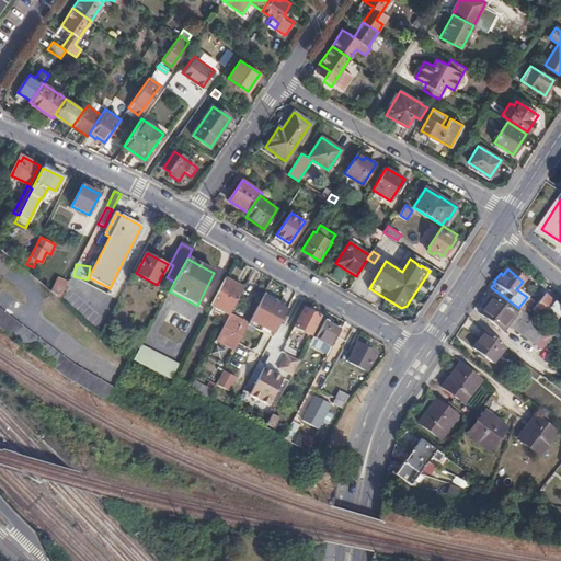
[(243,288),(225,278),(210,306),(229,315),(243,288)]
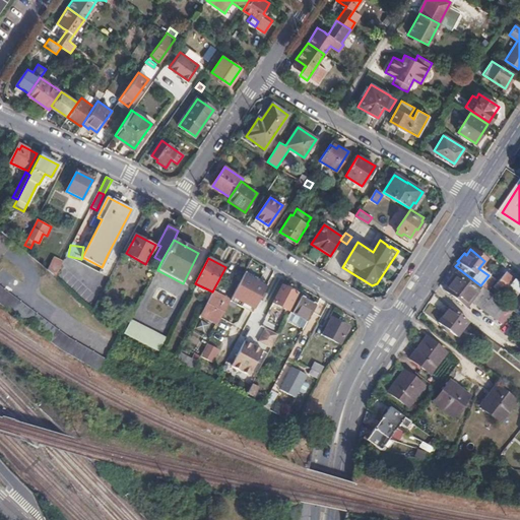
[(54,259),(48,270),(56,276),(62,263),(54,259)]
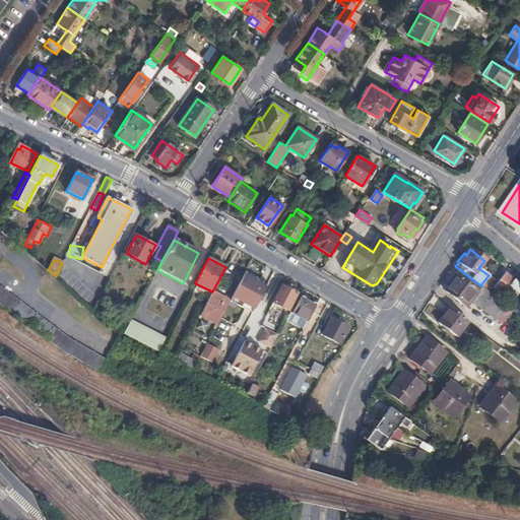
[(480,285),(459,269),(443,289),(466,308),(471,302),(495,320),(501,312),(507,306),(486,290),(480,285)]
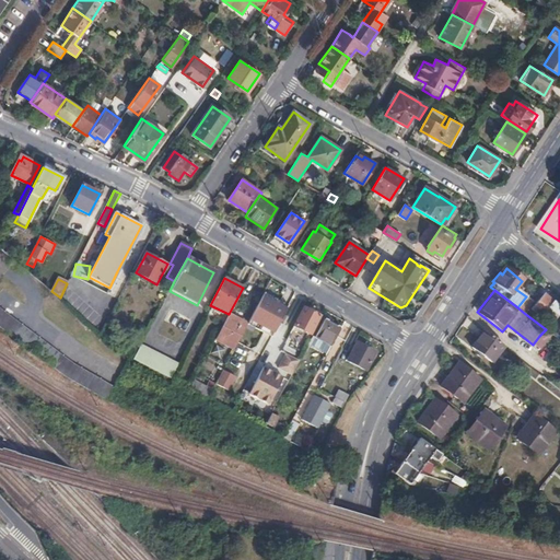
[(288,305),(264,292),(260,300),(247,324),(271,337),(276,328),(288,305)]
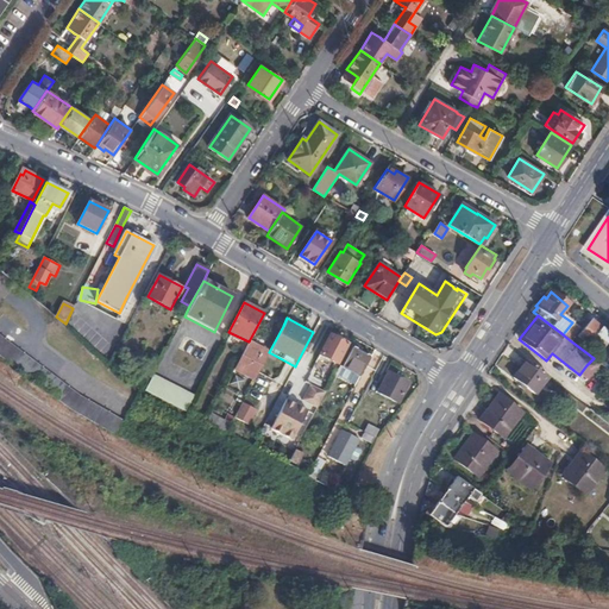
[(598,352),(608,339),(608,336),(590,320),(577,336),(598,352)]
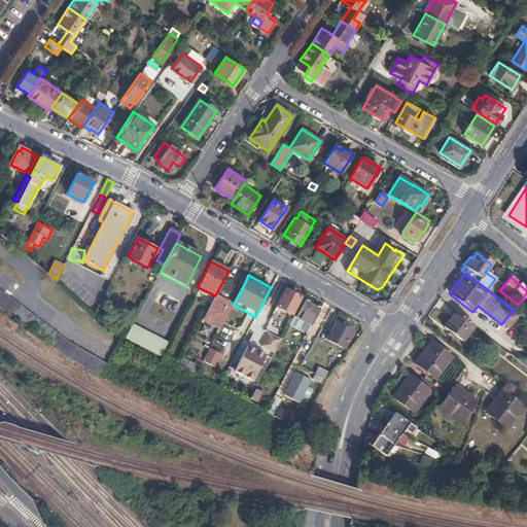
[(500,283),(495,279),(487,289),(493,294),(500,283)]
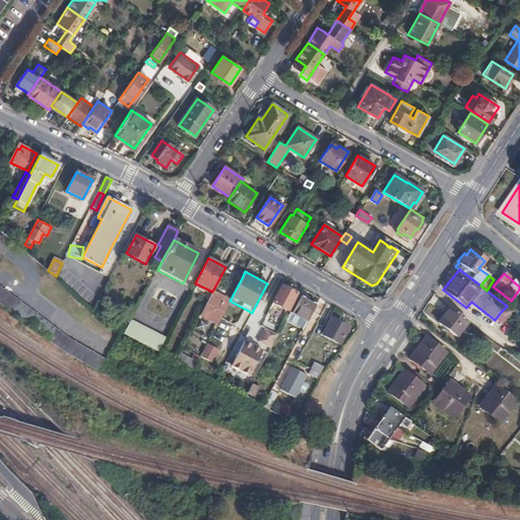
[(0,285),(0,304),(13,314),(43,336),(53,344),(69,354),(96,370),(104,359),(62,334),(50,324),(16,299),(0,285)]
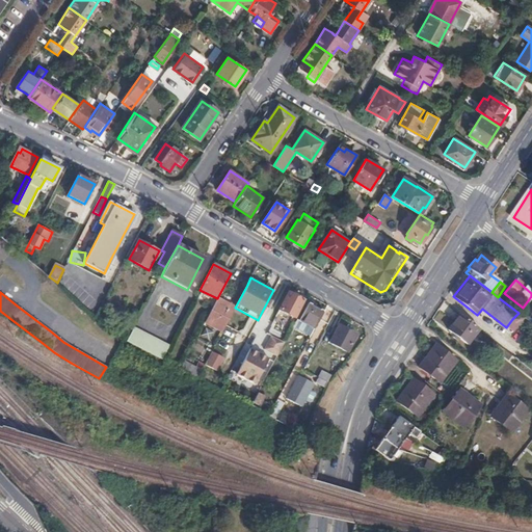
[(277,292),(270,308),(277,312),(278,310),(295,317),(303,300),(288,292),(286,296),(277,292)]
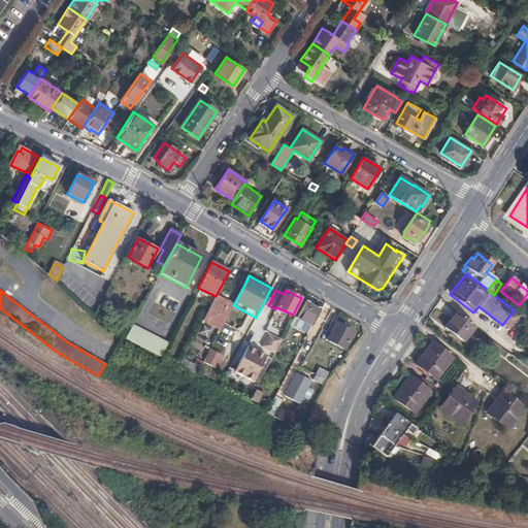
[(216,296),(203,320),(221,329),(233,305),(216,296)]
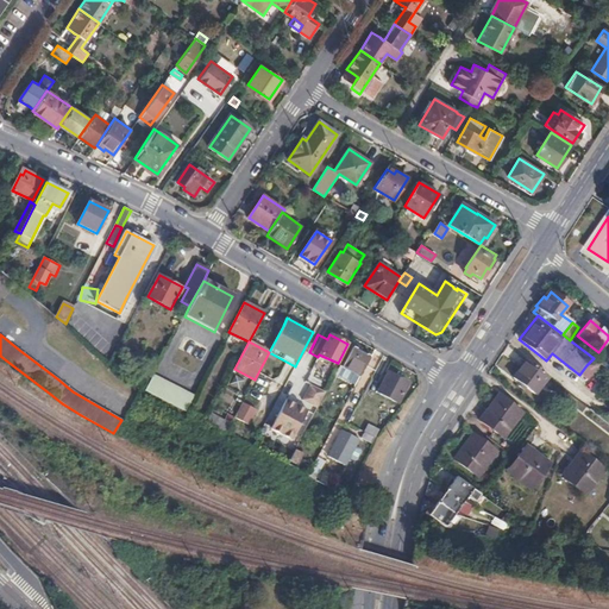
[(339,376),(356,384),(371,356),(355,347),(339,376)]
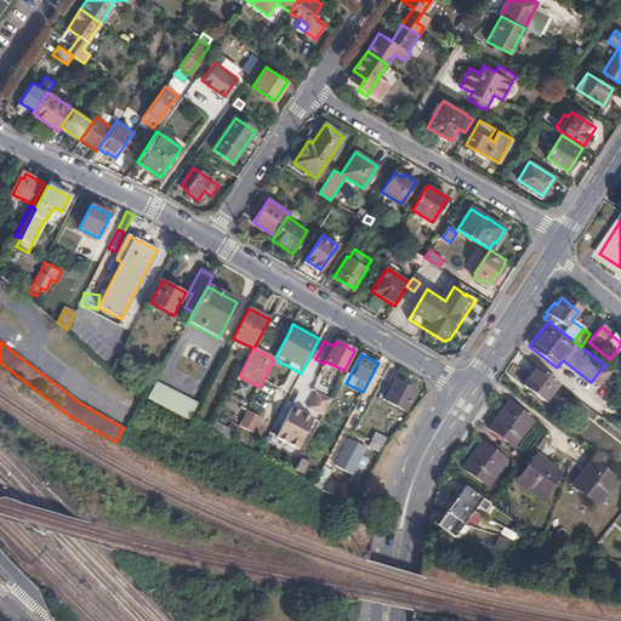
[(605,365),(598,372),(604,377),(611,370),(605,365)]
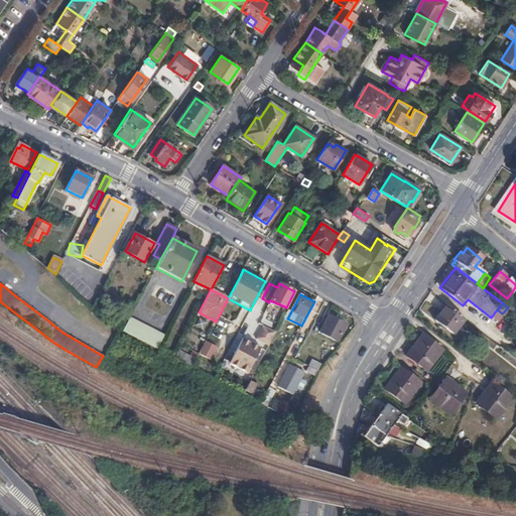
[(464,319),(445,304),(434,319),(453,334),(464,319)]
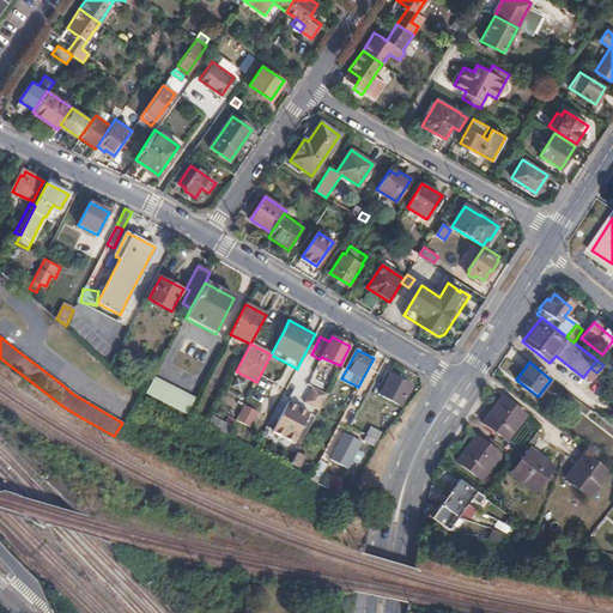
[(390,375),(380,395),(399,406),(411,386),(390,375)]
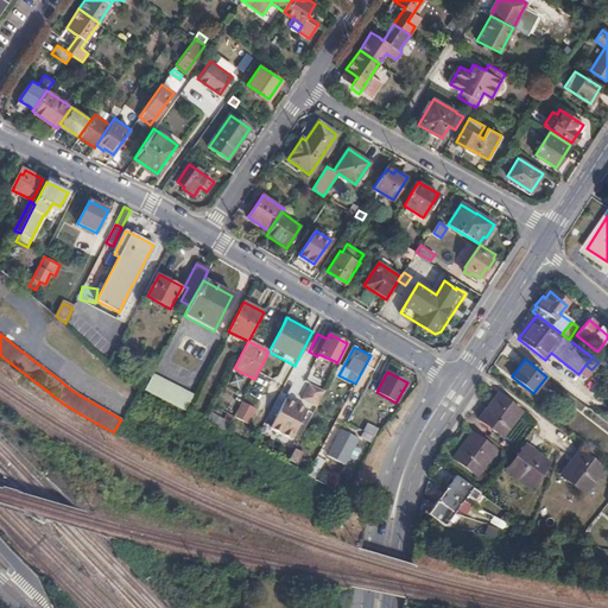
[(153,374),(145,390),(187,411),(195,396),(153,374)]
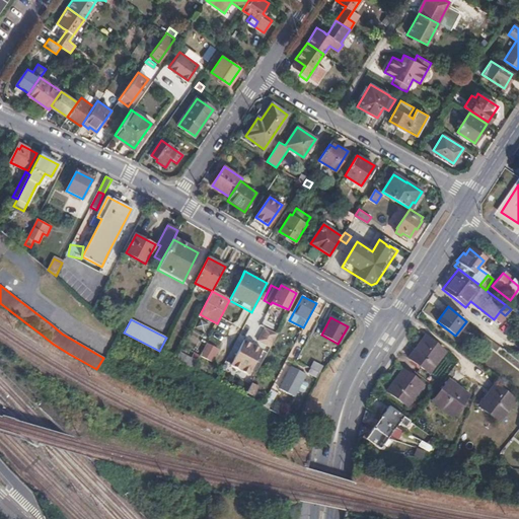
[(262,327),(256,342),(271,348),(277,334),(262,327)]
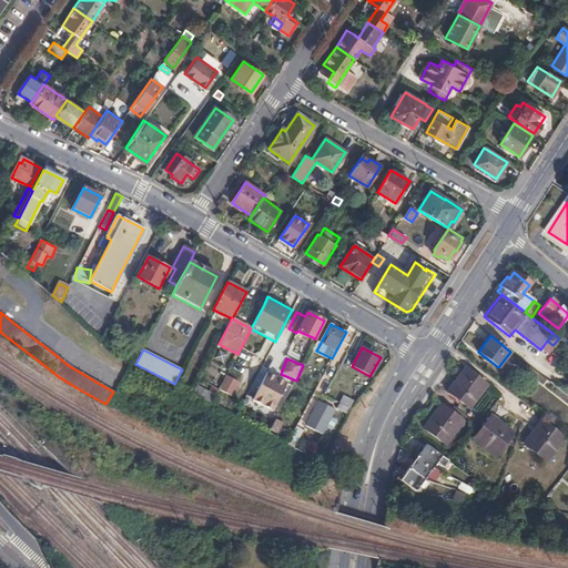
[(486,385),(465,369),(455,382),(453,381),(445,392),(467,408),(486,385)]
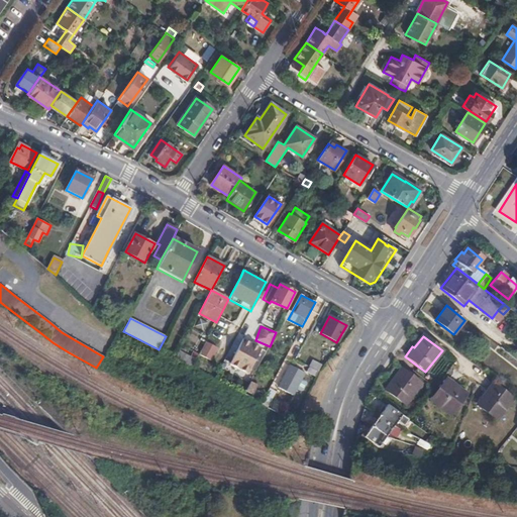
[(243,338),(230,363),(248,372),(261,347),(243,338)]
